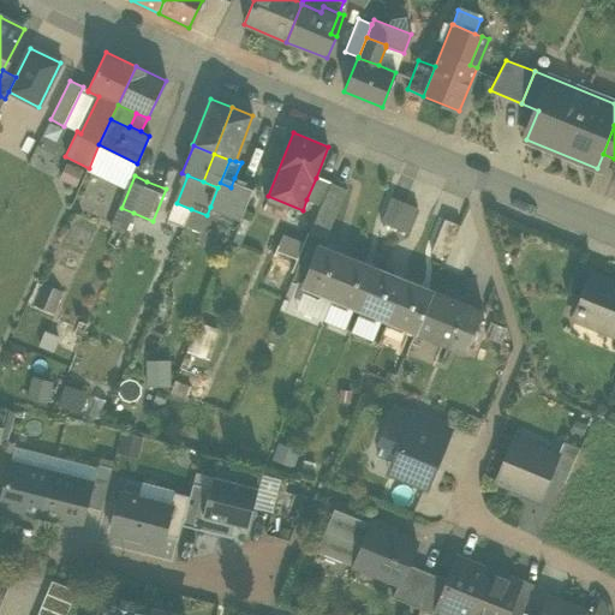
[(227,208),(239,180),(234,178),(231,187),(220,183),(218,187),(210,207),(240,220),(243,214),(227,208)]
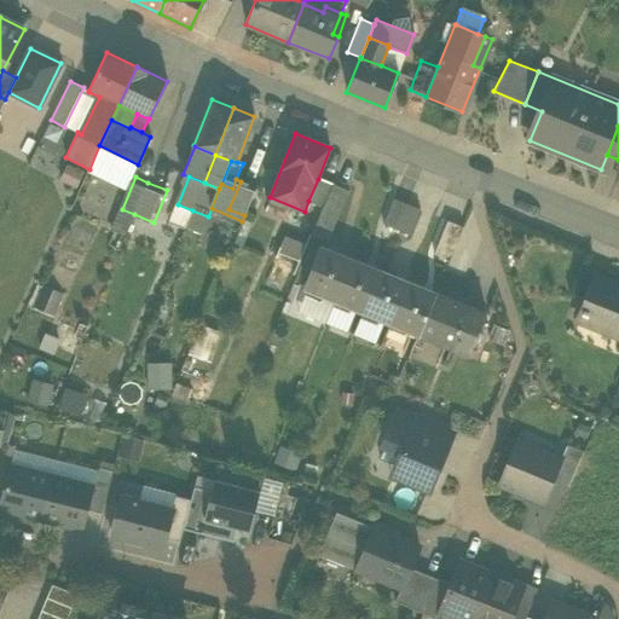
[(308,201),(323,207),(333,184),(318,179),(308,201)]
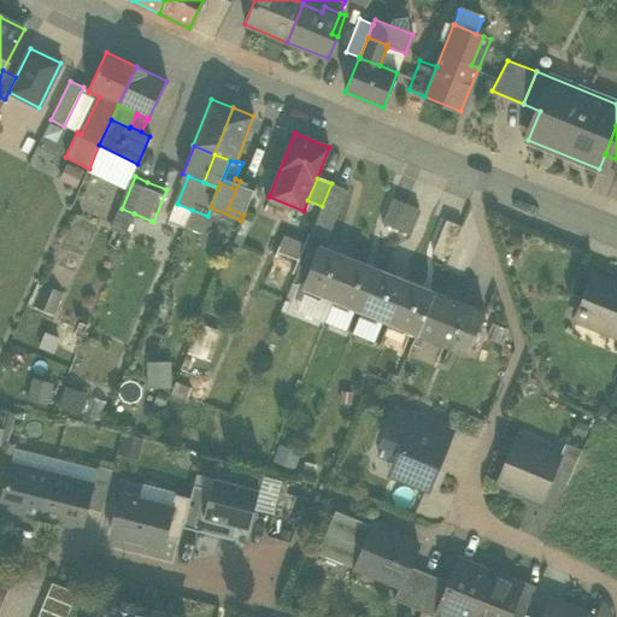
[(228,209),(244,215),(254,187),(240,181),(228,209)]
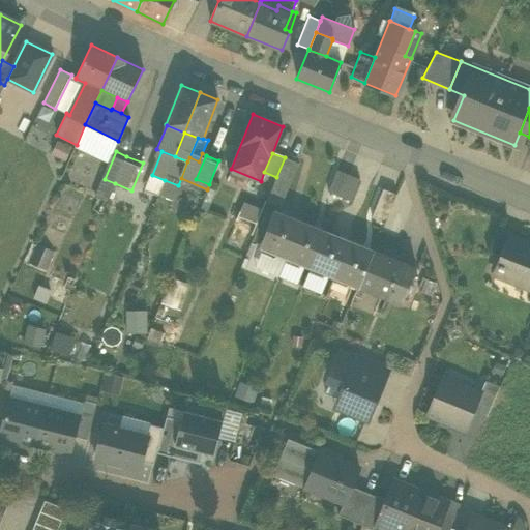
[(298,164),(285,157),(276,177),(268,197),(283,202),(298,164)]
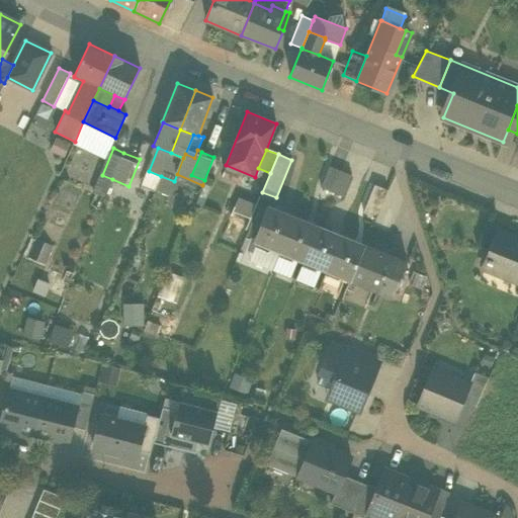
[(321,188),(332,192),(341,171),(329,166),(321,188)]
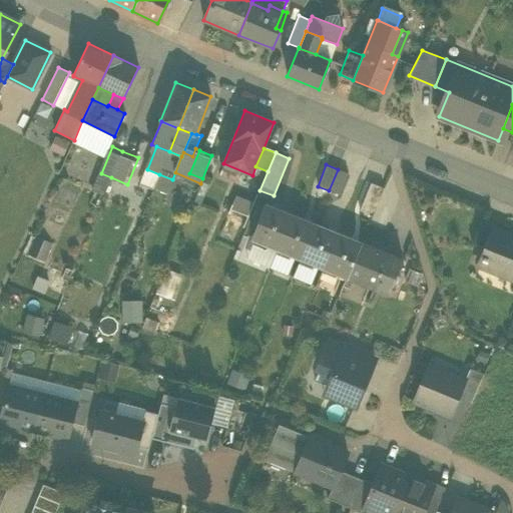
[(349,173),(338,169),(329,190),(340,195),(349,173)]
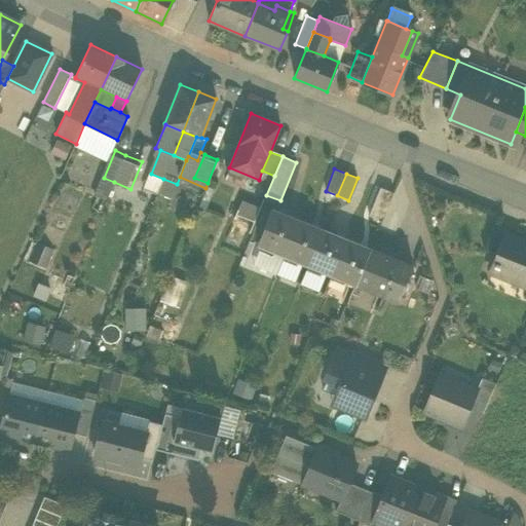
[(368,217),(382,222),(393,193),(380,187),(368,217)]
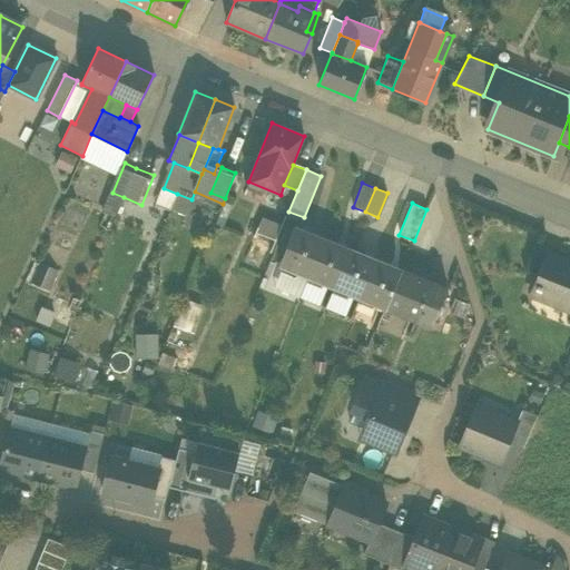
[(256,231),(275,238),(282,224),(262,216),(256,231)]
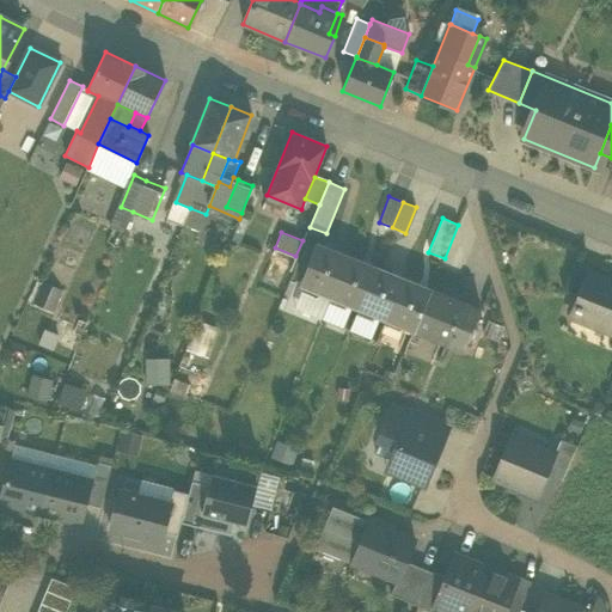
[(301,286),(331,298),(348,257),(318,245),(301,286)]
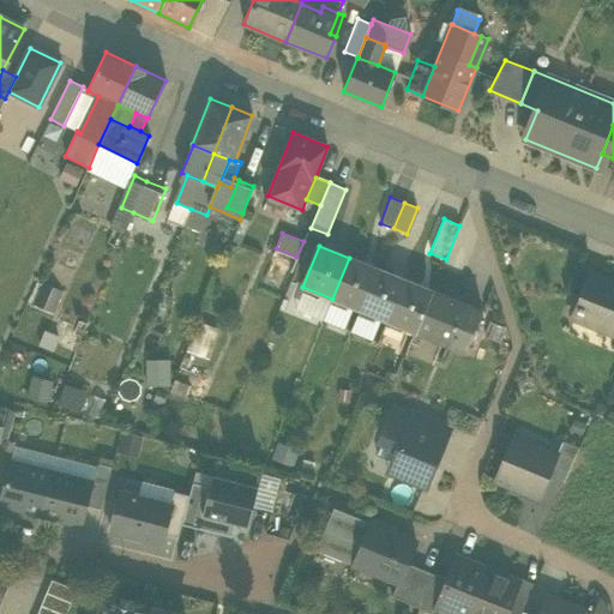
[(332,299),(360,311),(377,269),(349,258),(332,299)]
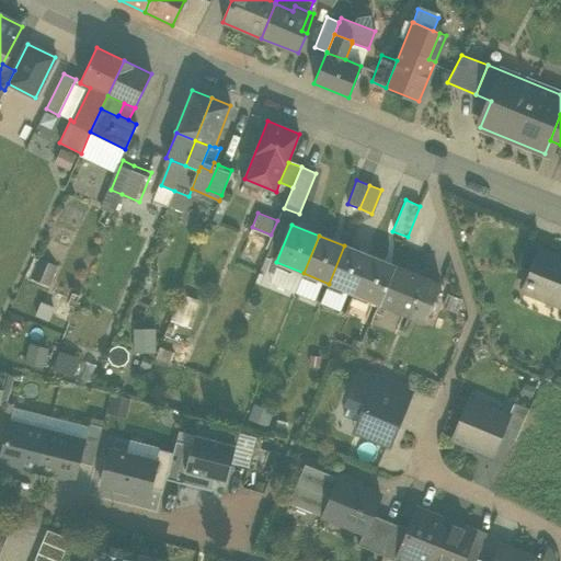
[(329,284),(354,294),(369,256),(344,245),(329,284)]
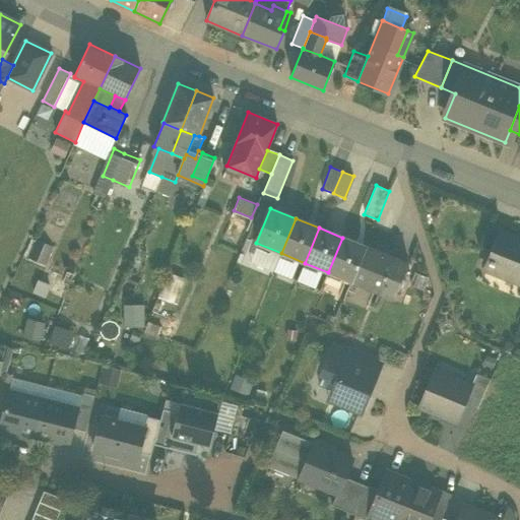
[(519,283),(519,240),(502,233),(486,270),(519,283)]
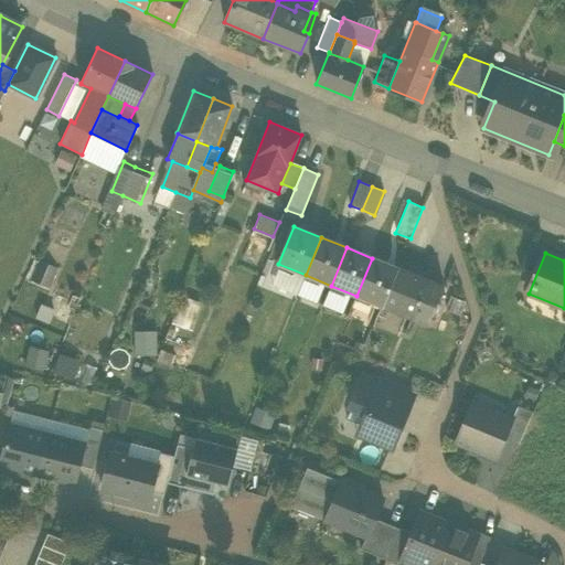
[(356,296),(383,307),(398,268),(372,258),(356,296)]
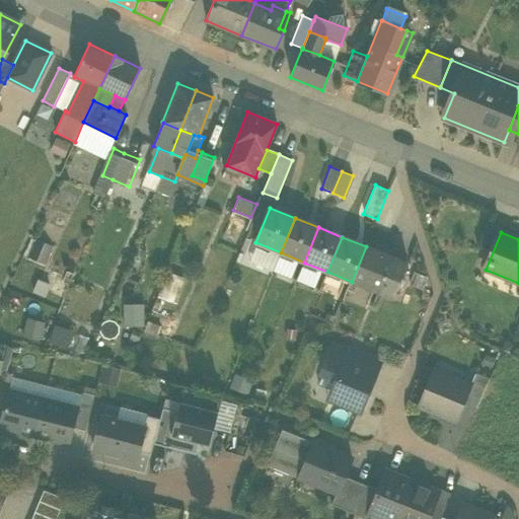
[(352,282),(380,293),(394,258),(366,246),(352,282)]
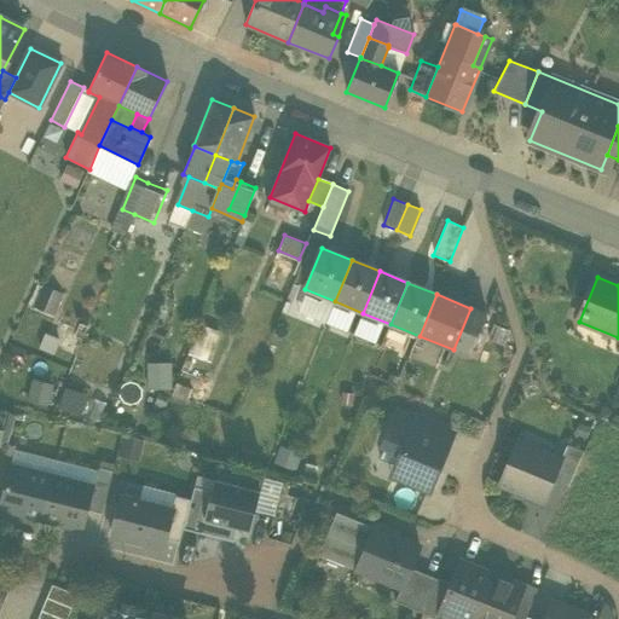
[(485,314),(470,308),(453,350),(468,356),(485,314)]
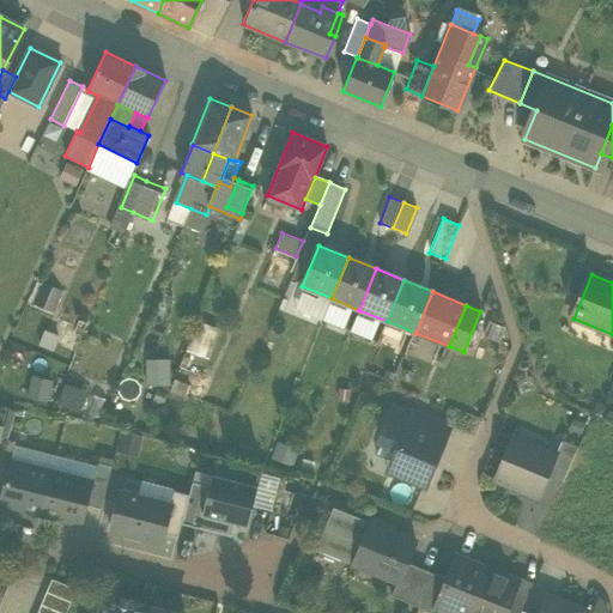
[(354,325),(374,331),(377,320),(357,314),(354,325)]
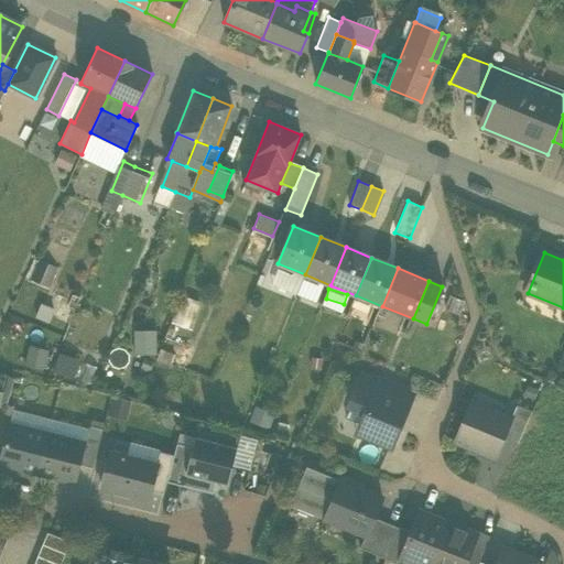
[(185,297),(174,322),(191,328),(201,304),(185,297)]
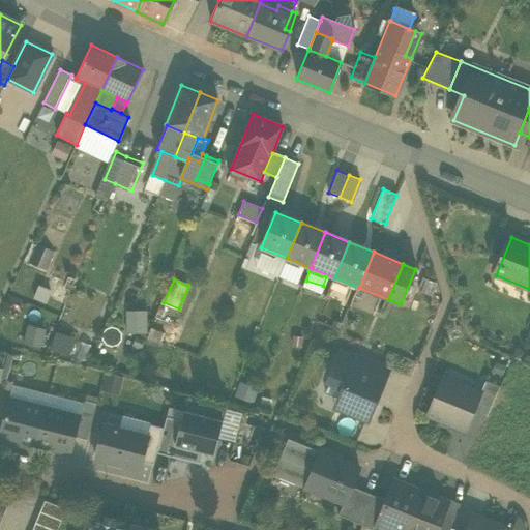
[(147,332),(147,310),(126,310),(126,332),(147,332)]
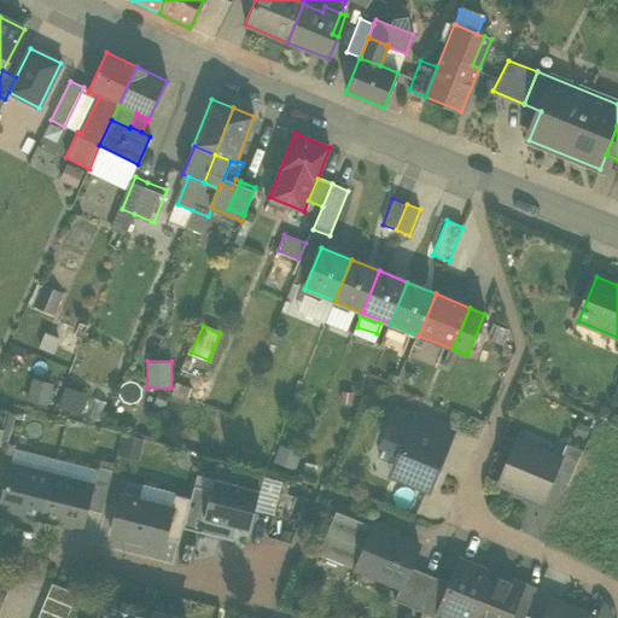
[(33,379),(29,398),(48,402),(52,383),(33,379)]
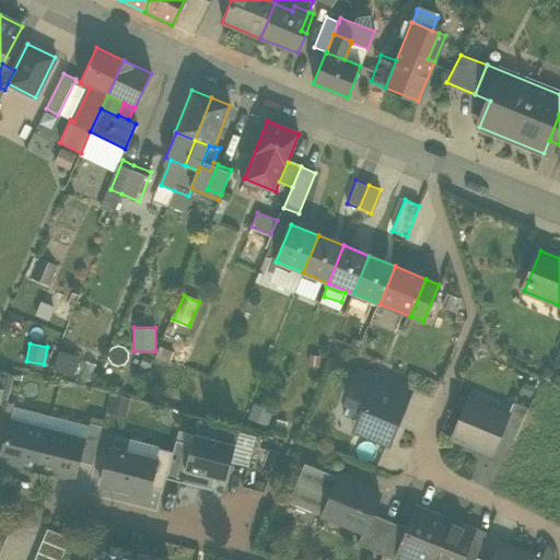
[(76,374),(78,354),(57,352),(56,372),(76,374)]
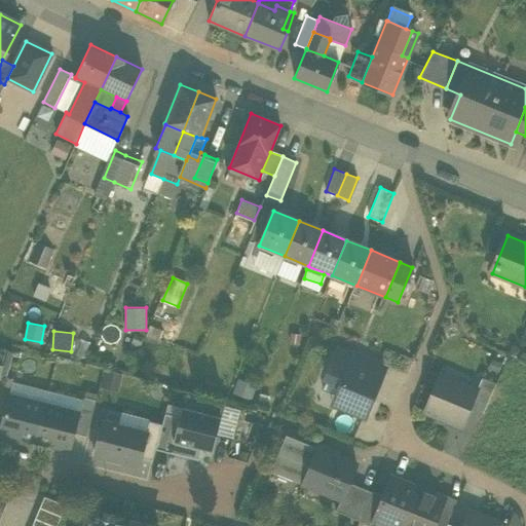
[(338,347),(334,359),(345,363),(349,351),(338,347)]
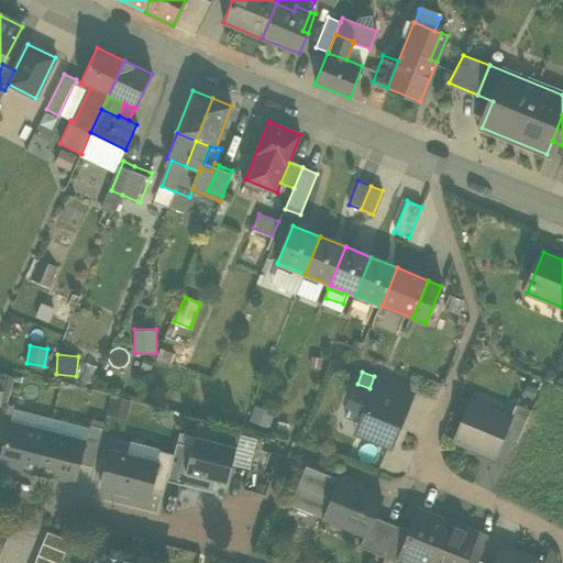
[(370,388),(406,404),(411,392),(374,376),(370,388)]
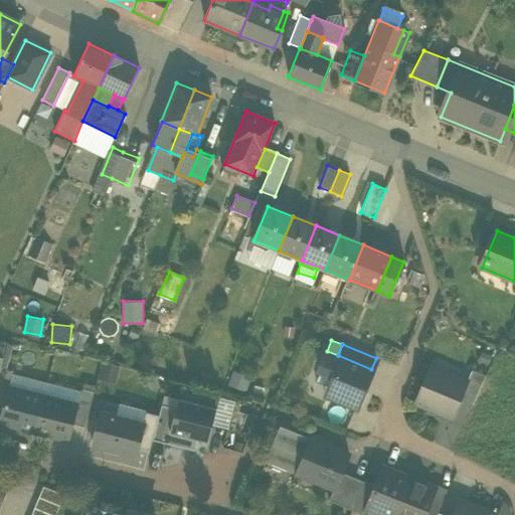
[(340,400),(357,407),(372,370),(371,369),(338,355),(327,351),(319,370),(320,371),(316,381),(329,386),(329,387),(343,393),(340,400)]
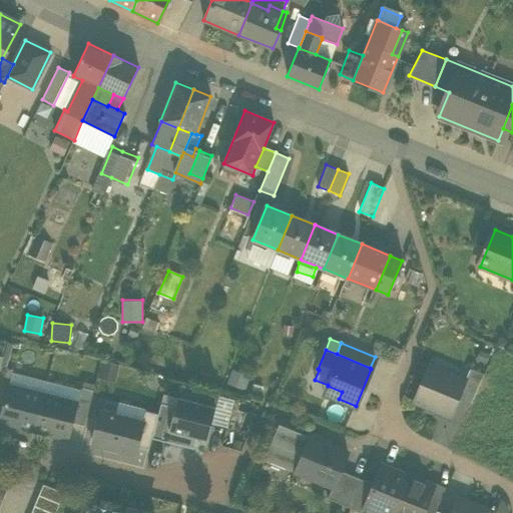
[(414,402),(450,416),(458,398),(464,382),(442,374),(443,371),(429,366),(414,402)]
